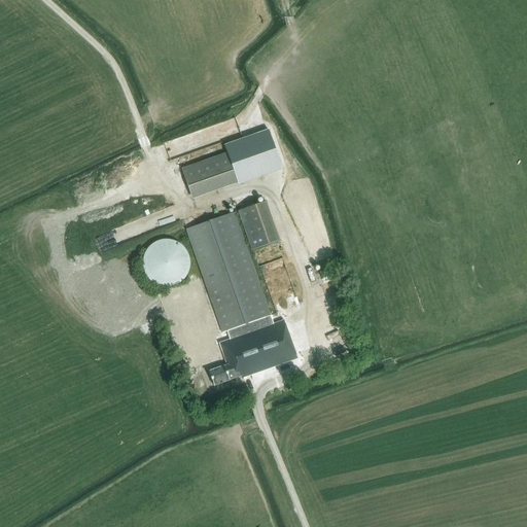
[(226,153),(181,170),(190,194),(236,178),(226,153)]
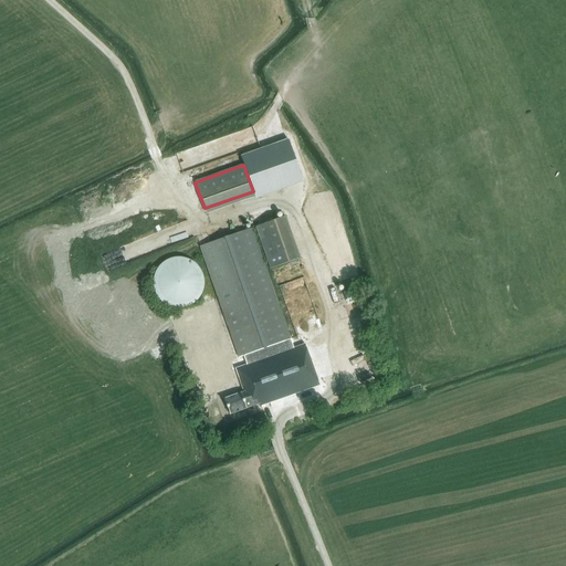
[(270,269),(300,259),(285,217),(255,227),(270,269)]
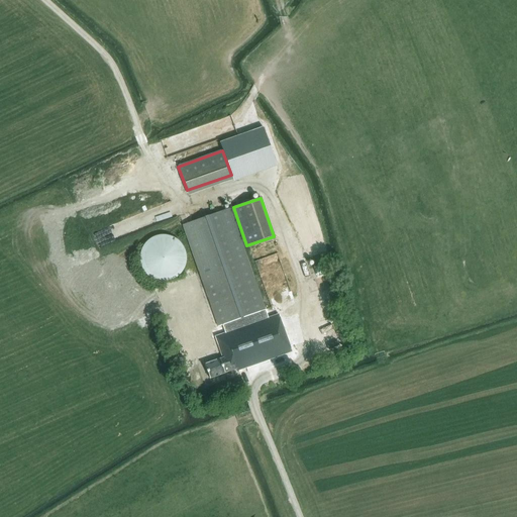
[(291,351),(278,314),(274,316),(272,308),(265,310),(230,208),(183,225),(218,327),(222,325),(225,333),(215,337),(222,358),(220,359),(204,365),(209,379),(224,373),(237,369),(238,371),(291,351)]
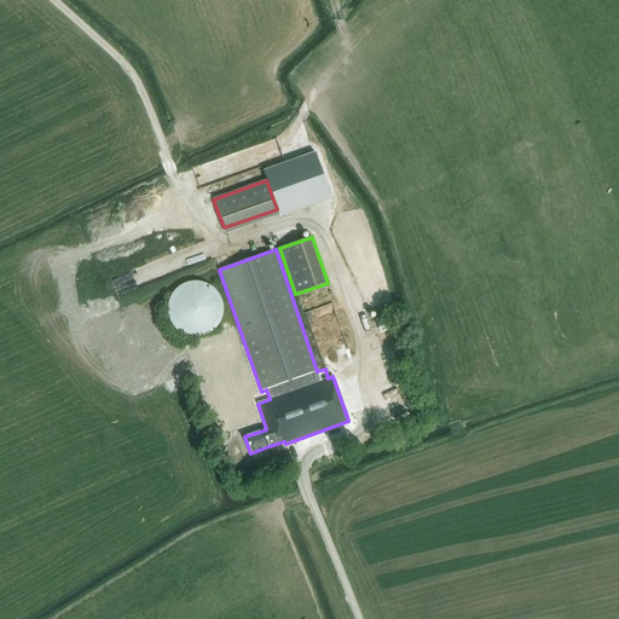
[(206,284),(203,283),(202,283),(200,282),(198,282),(196,282),(192,282),(190,282),(189,283),(186,283),(184,284),(183,285),(180,287),(178,288),(177,288),(177,289),(174,291),(173,293),(172,294),(171,295),(169,298),(169,300),(168,301),(168,302),(168,305),(167,306),(167,308),(167,310),(167,312),(167,313),(168,316),(168,318),(169,320),(169,322),(171,323),(172,325),(173,327),(174,329),(175,330),(177,331),(179,333),(181,334),(183,335),(185,335),(186,336),(189,337),(191,337),(194,337),(196,337),(200,337),(201,337),(203,336),(204,336),(206,335),(208,334),(209,334),(210,333),(213,331),(214,330),(215,329),(217,328),(218,327),(219,324),(219,323),(220,320),(221,319),(221,317),(223,316),(223,313),(223,312),(223,310),(223,308),(223,306),(223,305),(223,302),(221,302),(221,299),(220,298),(219,296),(219,294),(218,293),(217,291),(215,290),(214,289),(213,288),(212,287),(209,285),(208,284),(206,284)]
